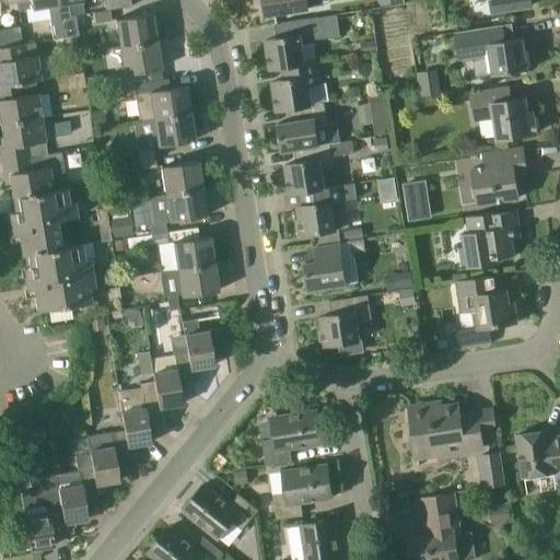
[(48,6),(49,13),(58,12),(56,0),(18,0),(19,2),(19,4),(20,11),(48,6)]
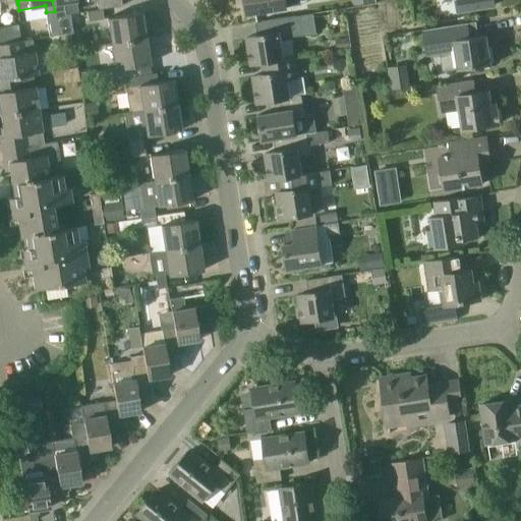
[(76,0),(52,0),(54,11),(58,36),(72,33),(70,14),(64,15),(62,3),(77,1),(76,0)]
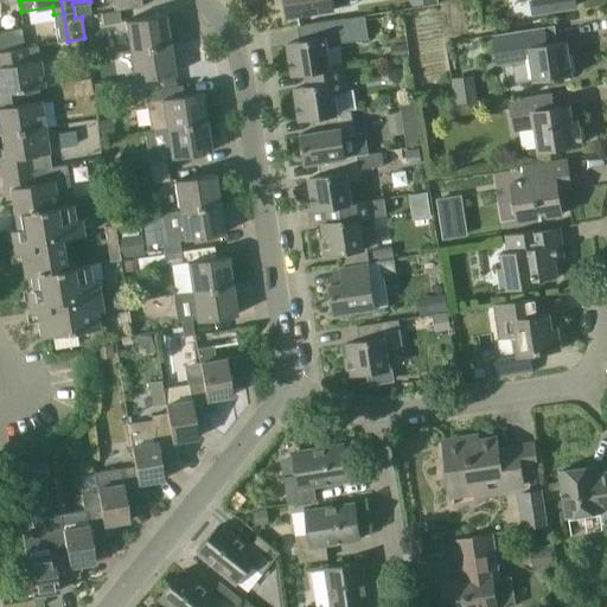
[(112,0),(114,11),(119,11),(142,7),(141,0),(112,0)]
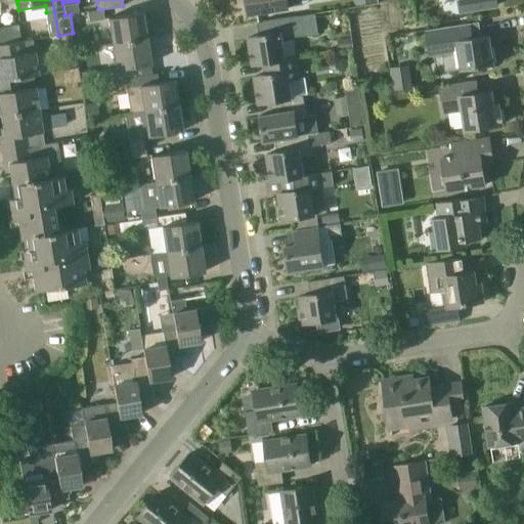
[(246,0),(249,13),(289,7),(288,0),(246,0)]
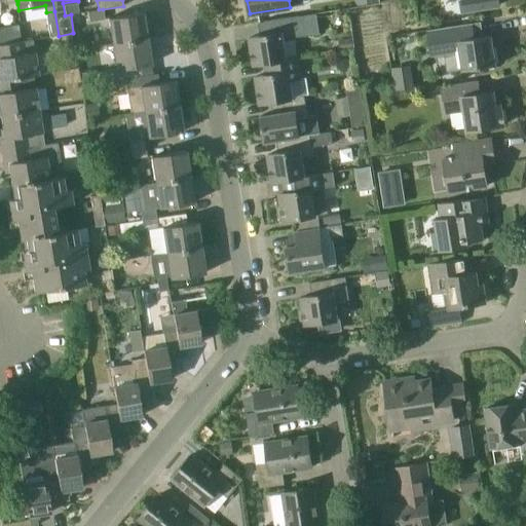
[(500,0),(459,0),(461,10),(501,4),(500,0)]
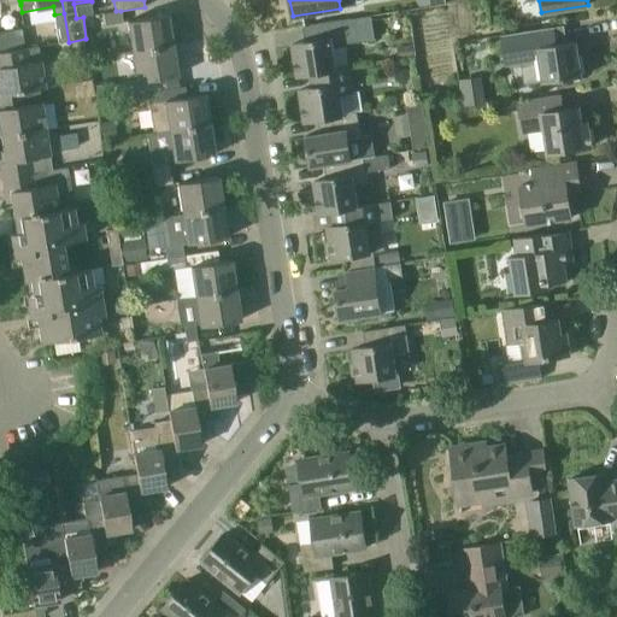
[(105,25),(123,23),(121,11),(116,11),(103,13),(105,25)]
